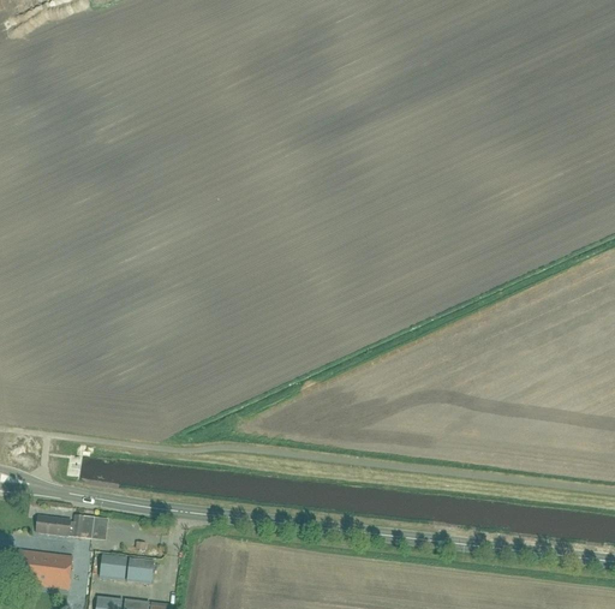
[(84,513),(82,513),(76,512),(73,512),(73,519),(70,519),(70,517),(40,513),(40,517),(37,515),(36,526),(37,526),(37,530),(67,533),(67,531),(72,532),(71,533),(90,536),(94,514),(84,513)]
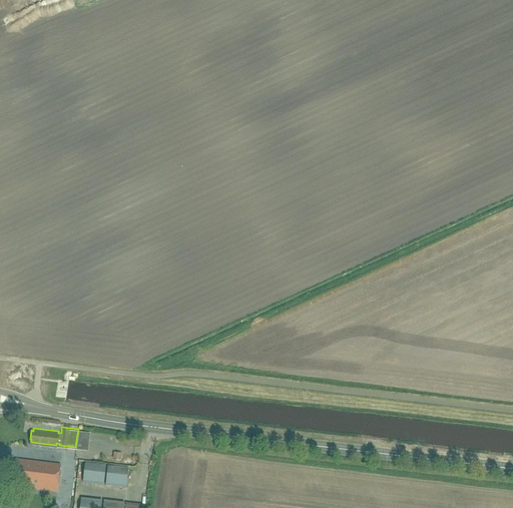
[(27,481),(26,483),(36,484),(37,477),(36,476),(36,471),(32,471),(33,457),(16,455),(13,479),(27,481)]
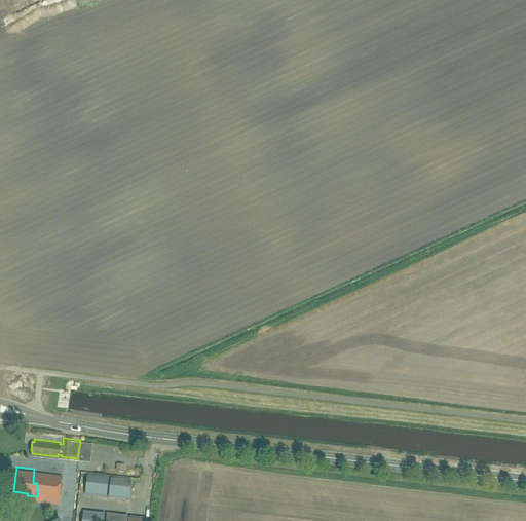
[(37,496),(59,499),(62,473),(34,469),(33,483),(37,483),(37,488),(38,489),(37,496)]
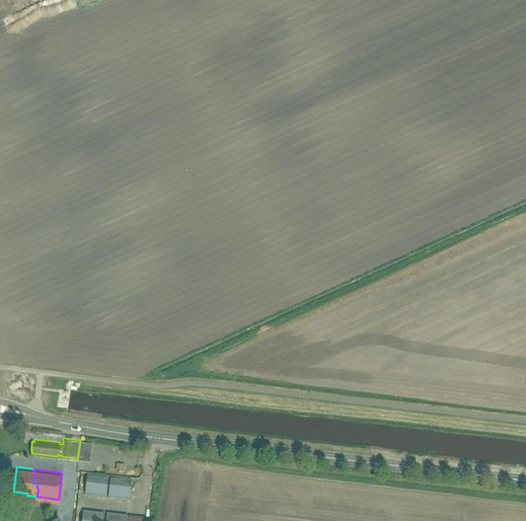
[(108,475),(87,472),(85,491),(106,494),(108,475)]
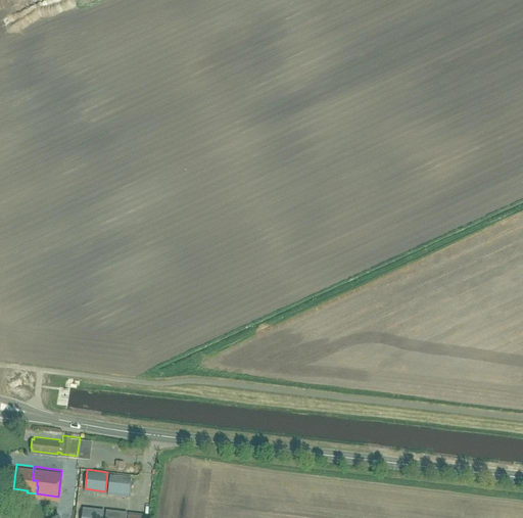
[(109,471),(108,492),(129,495),(131,473),(109,471)]
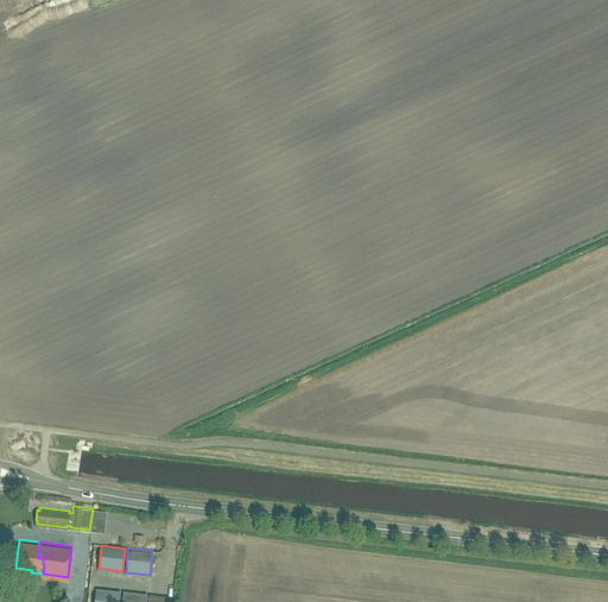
[(119,601),(121,589),(96,585),(94,601),(119,601)]
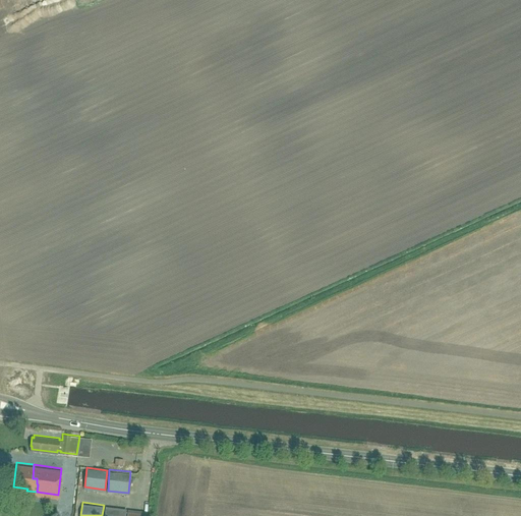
[(106,505),(105,515),(125,515),(126,507),(106,505)]
